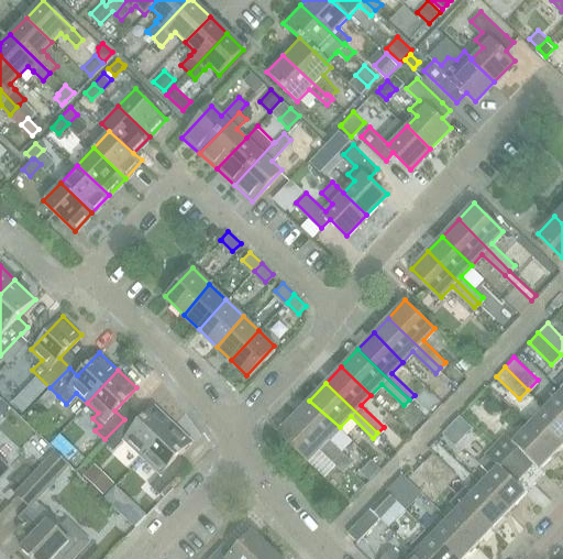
[(28,386),(18,397),(28,406),(37,395),(28,386)]
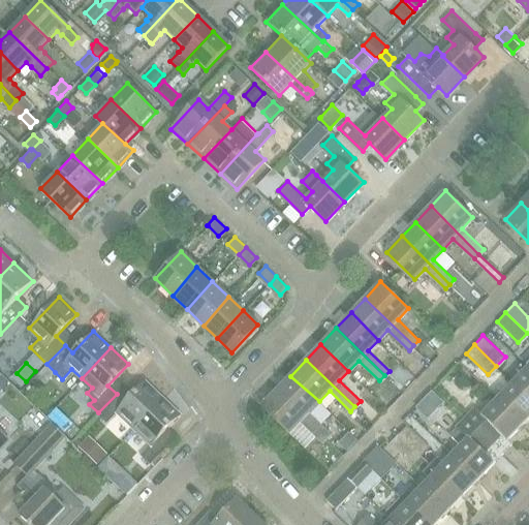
[(528,365),(528,366),(514,381),(528,397),(528,365)]
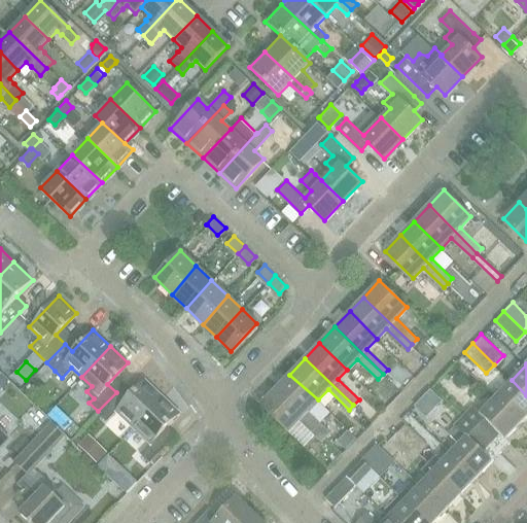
[(409,369),(398,379),(406,386),(410,382),(416,376),(409,369)]
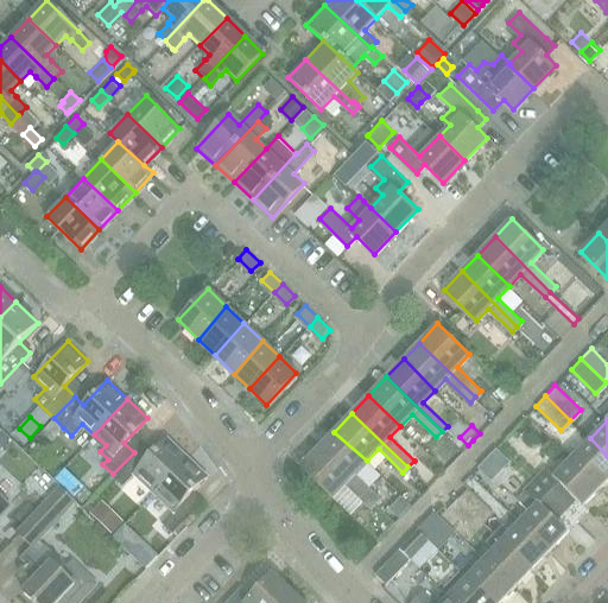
[(2,429),(0,431),(0,445),(10,436),(2,429)]
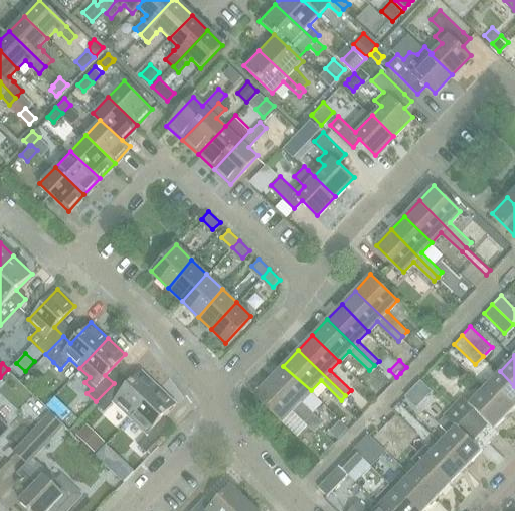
[(283,366),(270,380),(317,426),(322,420),(301,400),(311,390),(283,366)]
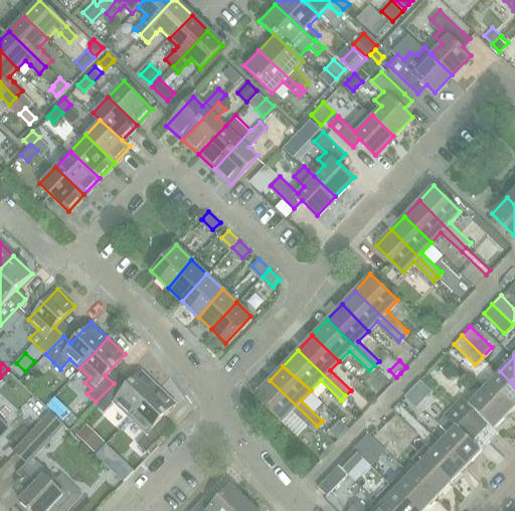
[(114,399),(130,416),(158,386),(142,370),(122,391),(114,383),(96,401),(104,409),(114,399)]
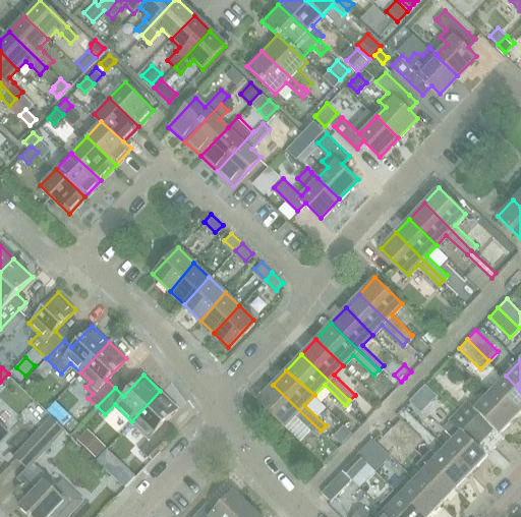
[(520,391),(506,376),(489,392),(514,415),(520,408),(520,391)]
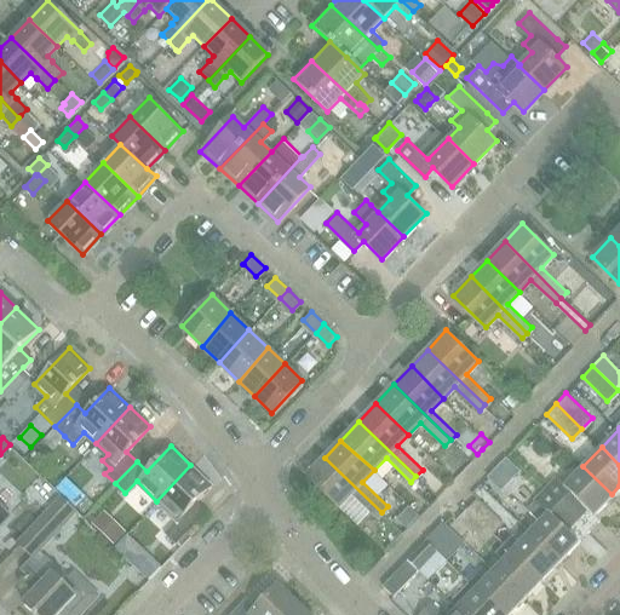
[(505,455),(495,466),(509,478),(518,469),(505,455)]
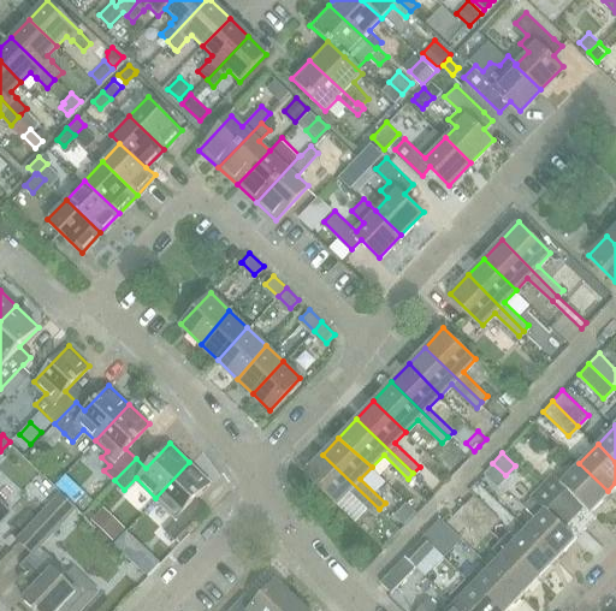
[(379,509),(323,455),(304,472),(338,503),(349,491),(374,515),(379,509)]
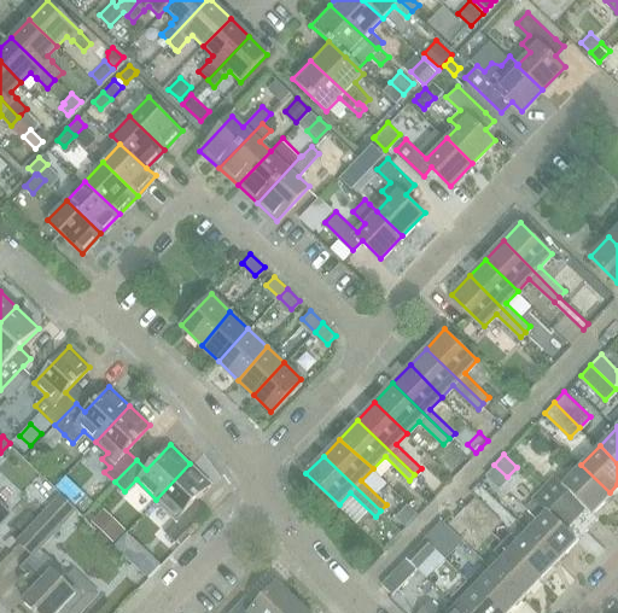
[(190,463),(156,500),(176,518),(165,530),(175,539),(197,518),(186,508),(210,483),(190,463)]
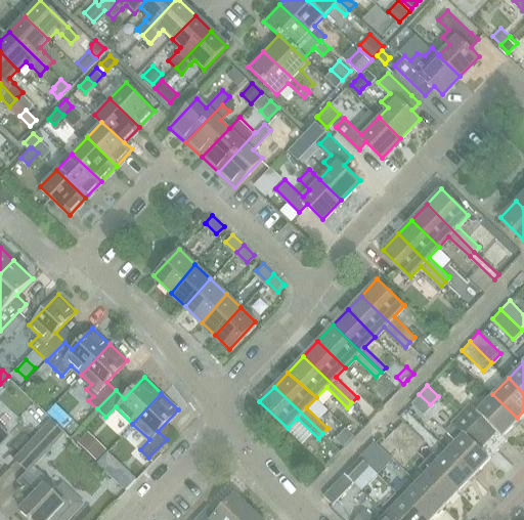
[(469,402),(461,412),(482,433),(490,424),(501,434),(517,418),(492,394),(477,410),(469,402)]
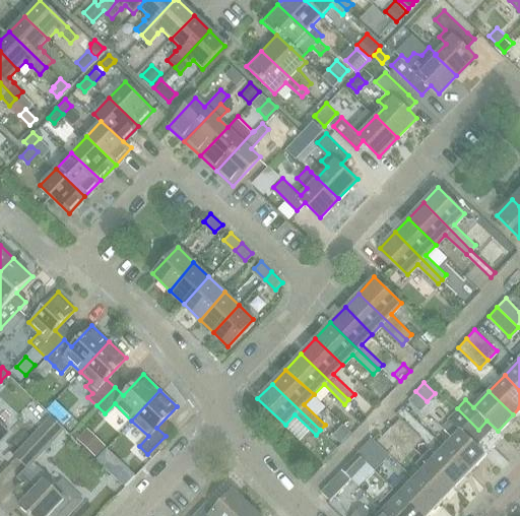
[(453,437),(444,446),(469,470),(484,453),(470,439),(478,430),(457,408),(448,417),(440,425),(453,437)]
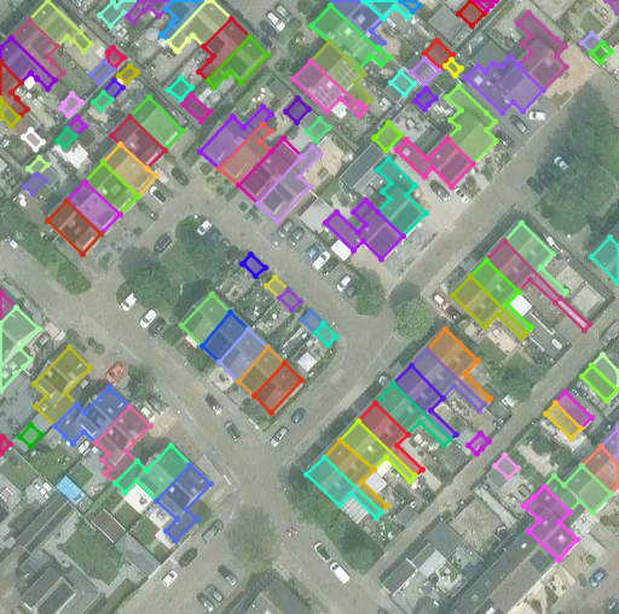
[(85,493),(76,502),(86,511),(94,502),(85,493)]
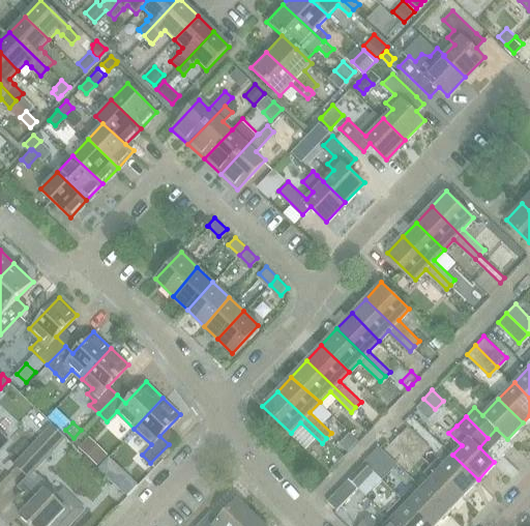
[(27,474),(17,485),(24,491),(18,497),(28,506),(20,515),(31,525),(47,525),(51,522),(54,525),(67,525),(86,507),(64,486),(58,492),(34,469),(65,436),(52,424),(15,463),(27,474)]
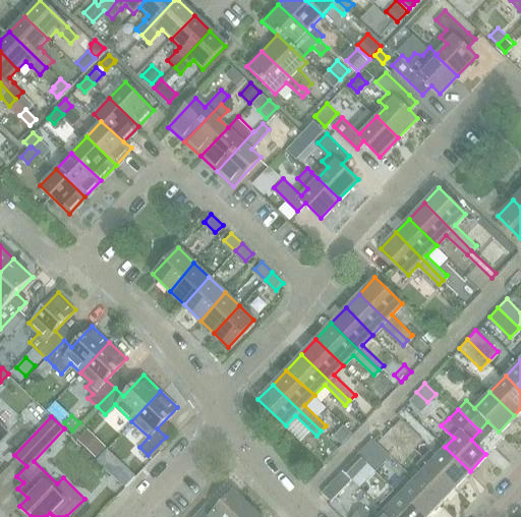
[(400,417),(392,425),(414,447),(422,438),(400,417)]
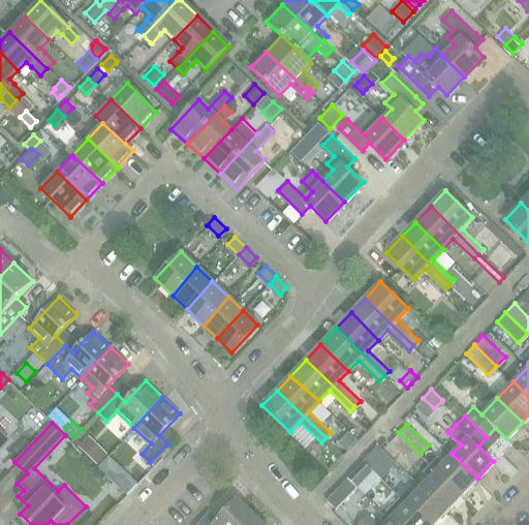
[(350,430),(340,440),(349,449),(356,440),(359,438),(350,430)]
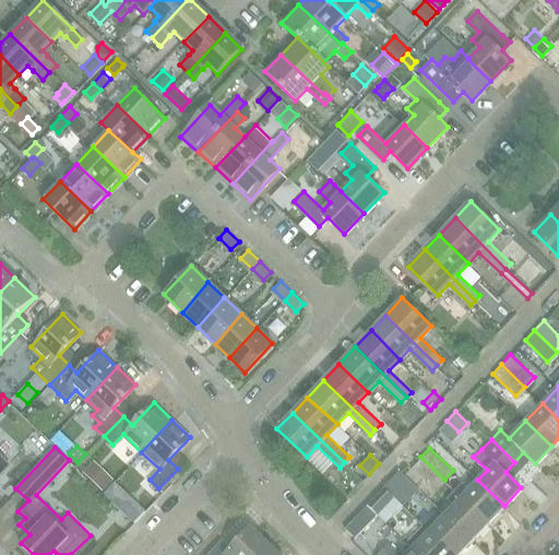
[(444,480),(420,457),(412,467),(435,488),(444,480)]
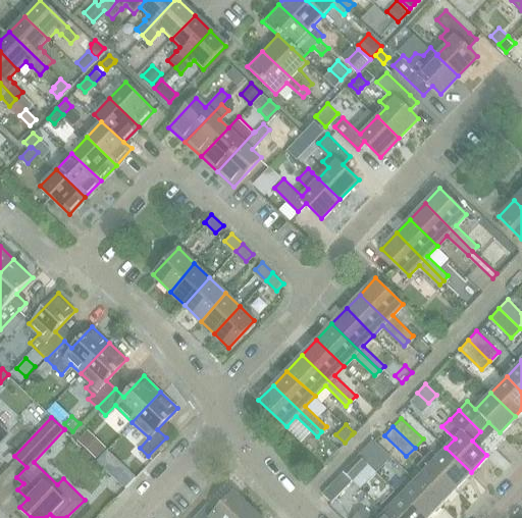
[(88,428),(77,438),(96,456),(105,446),(88,428)]
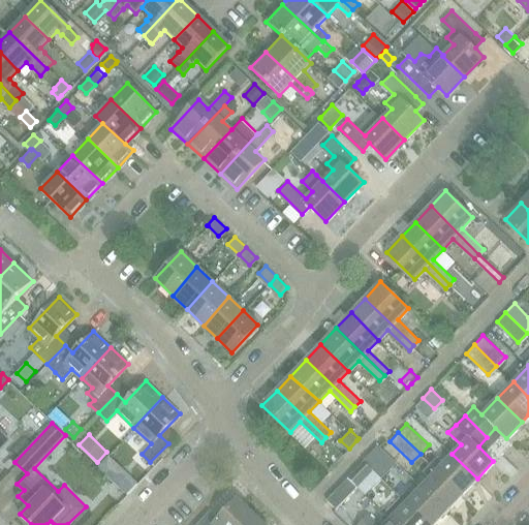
[(374,450),(362,462),(372,470),(372,469),(380,477),(381,479),(397,462),(378,444),(374,450)]
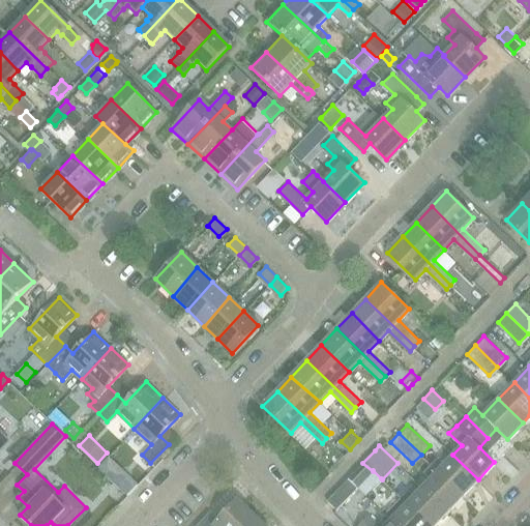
[(438,470),(437,470),(463,495),(478,479),(452,455),(445,462),(438,456),(431,463),(438,470)]
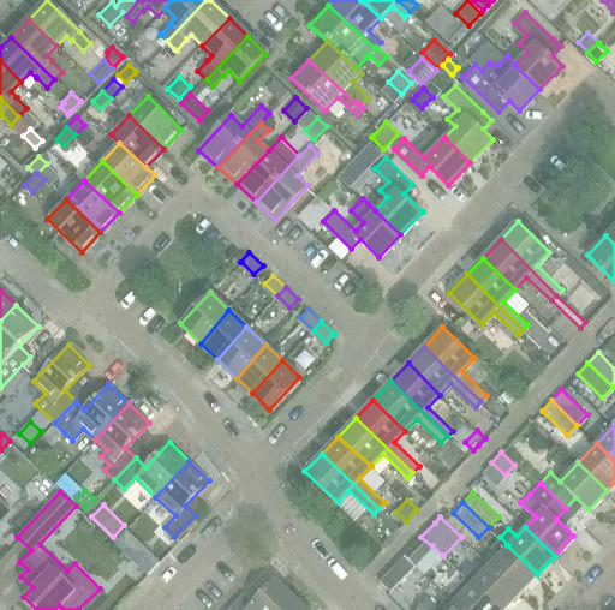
[(421,537),(404,554),(415,564),(433,546),(421,537)]
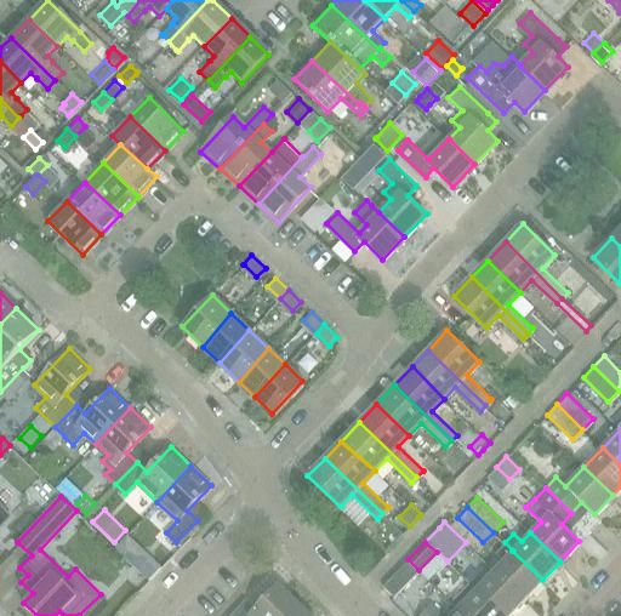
[(503,560),(494,569),(524,598),(542,580),(512,551),(503,543),(495,552),(503,560)]
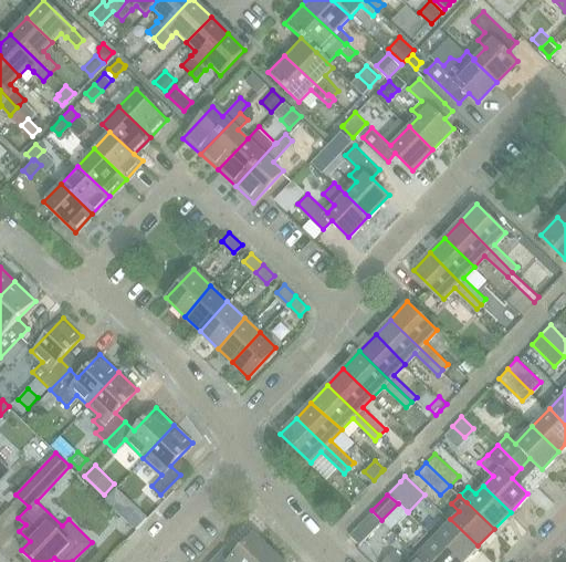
[(132,502),(121,514),(136,529),(147,517),(132,502)]
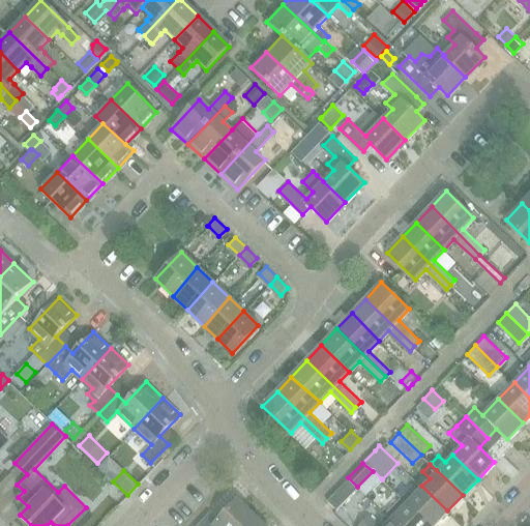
[(348,478),(327,500),(335,508),(356,487),(348,478)]
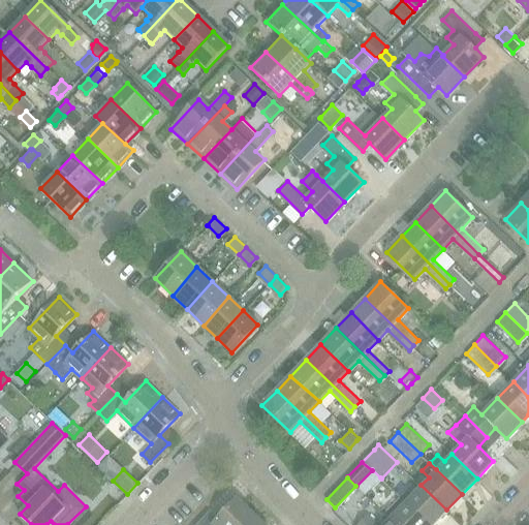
[(404,487),(397,494),(400,496),(429,524),(431,524),(446,510),(421,485),(412,494),(404,487)]
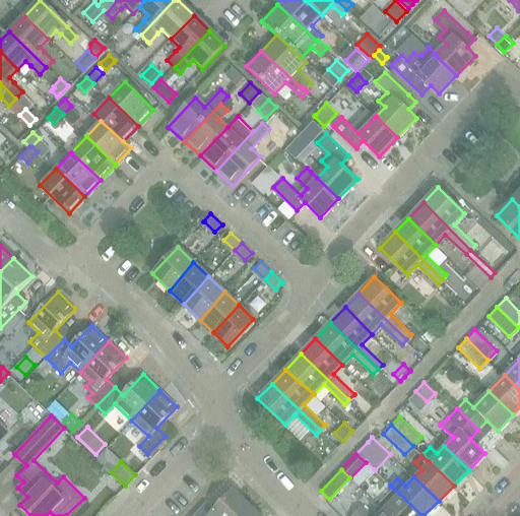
[(421,515),(393,488),(378,504),(383,509),(390,515),(421,515)]
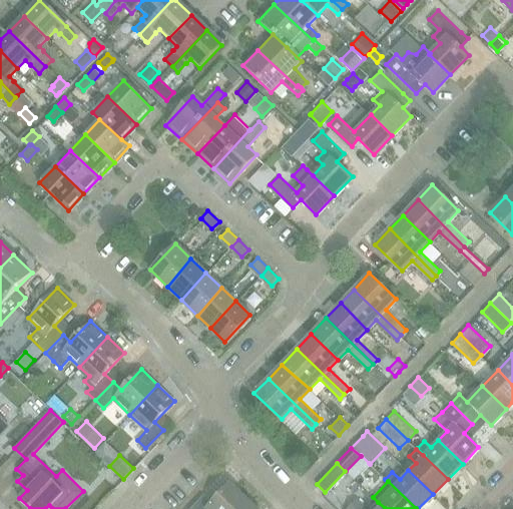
[(233,508),(245,497),(229,482),(211,502),(202,493),(187,508),(233,508)]
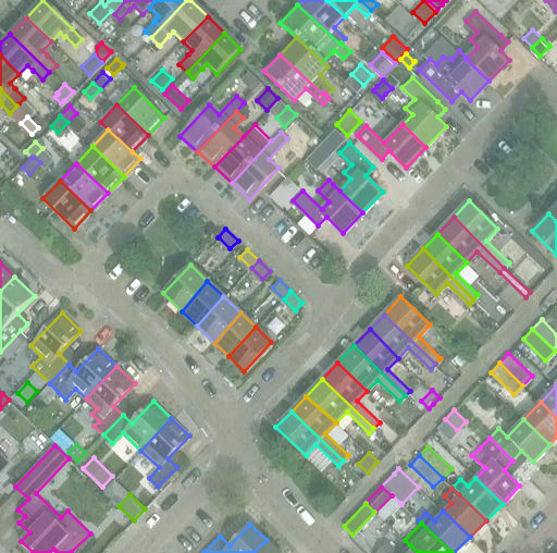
[(281,552),(267,540),(254,552),(281,552)]
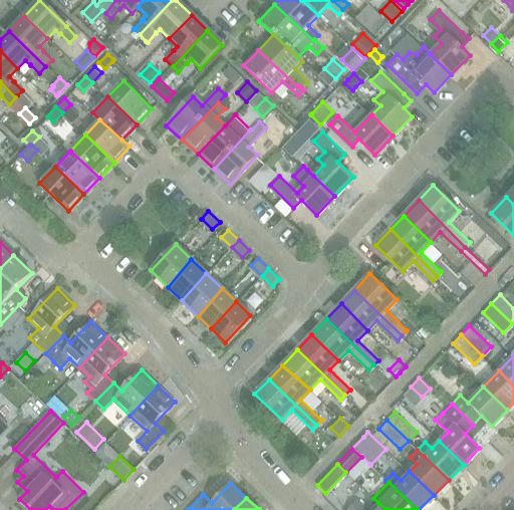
[(368,509),(356,498),(345,509),(344,509),(386,509),(378,503),(371,509),(368,509)]
